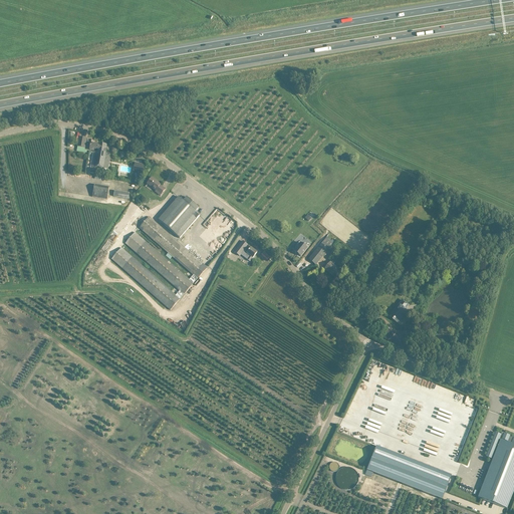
[(76,152),(84,153),(86,139),(79,137),(76,152)]
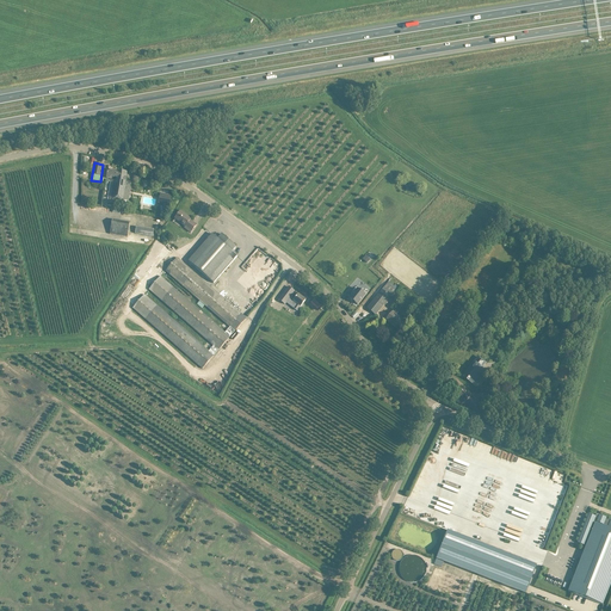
[(117,178),(116,178),(116,180),(111,180),(109,198),(129,202),(131,184),(125,183),(127,173),(118,172),(117,178)]
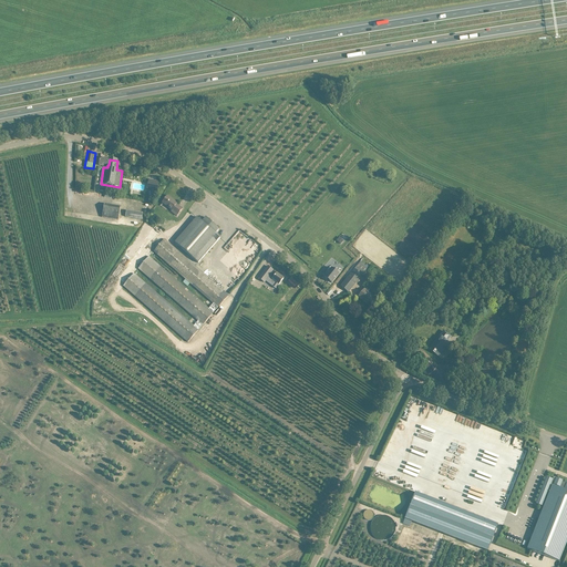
[(151,181),(150,189),(158,191),(160,182),(151,181)]
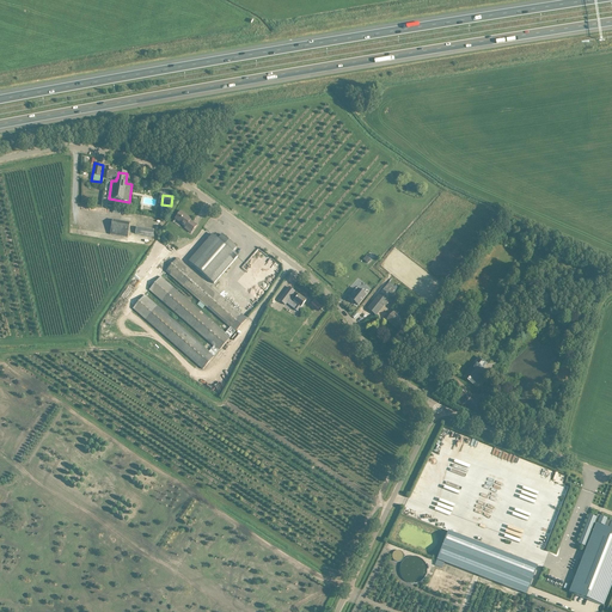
[(181,212),(177,216),(175,219),(188,228),(187,230),(191,233),(197,226),(190,221),(191,219),(181,212)]
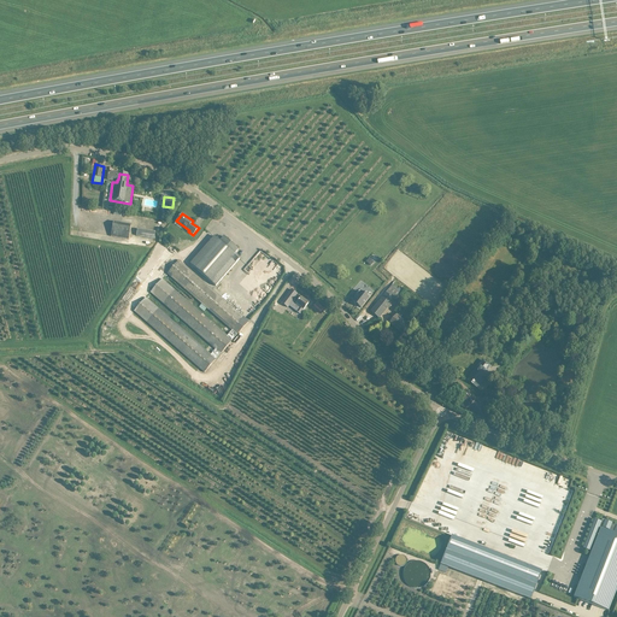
[(111,236),(129,240),(131,225),(113,222),(111,236)]
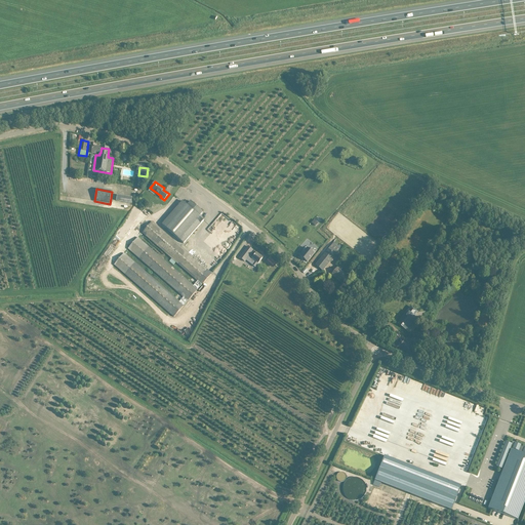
[(162,225),(184,244),(204,219),(199,216),(203,212),(191,201),(187,205),(183,201),(162,225)]
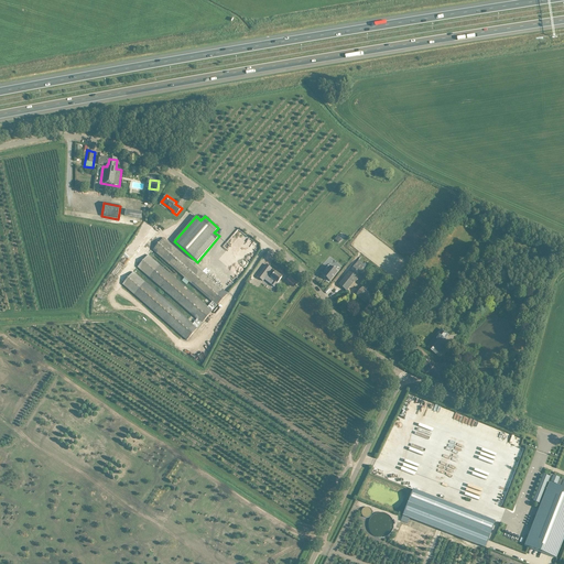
[(162,237),(152,249),(213,302),(208,307),(212,311),(218,304),(218,305),(227,294),(162,237)]
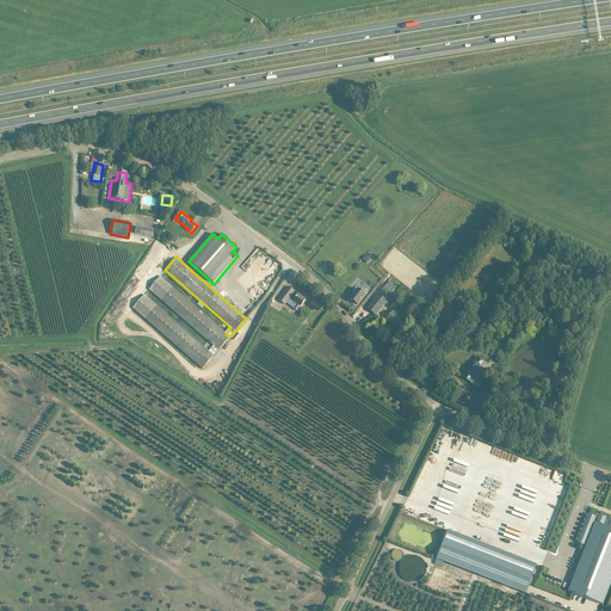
[(214,356),(218,351),(230,338),(229,337),(226,333),(160,276),(148,289),(214,346),(209,351),(214,356)]
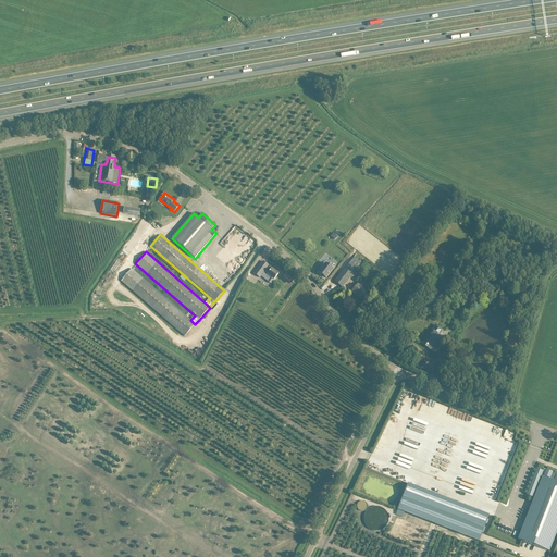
[(338,277),(334,282),(342,287),(346,284),(363,262),(360,260),(359,261),(355,257),(338,277)]
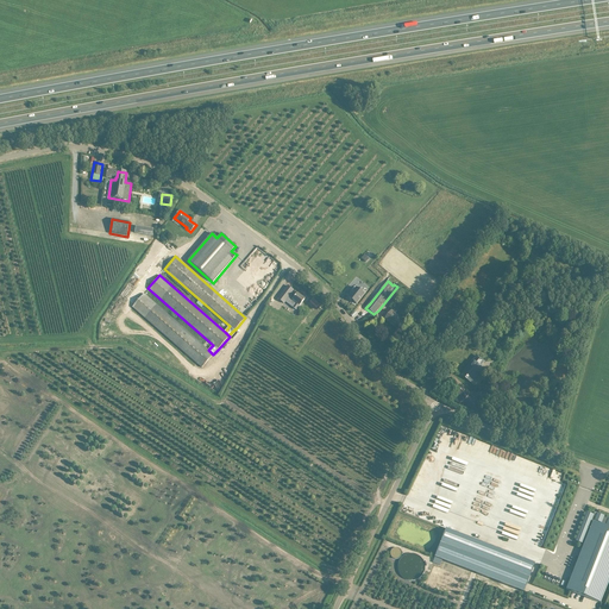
[(288,286),(284,290),(277,299),(284,303),(294,290),(288,286)]
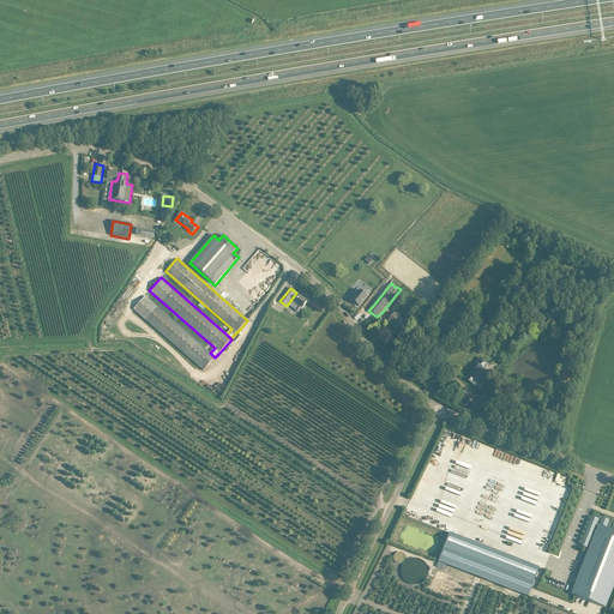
[(359,290),(355,295),(351,300),(360,307),(367,296),(359,290)]
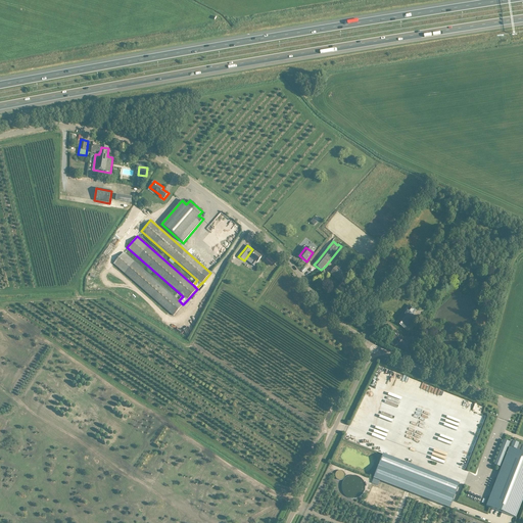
[(183,304),(179,300),(123,252),(113,264),(173,316),(183,304)]
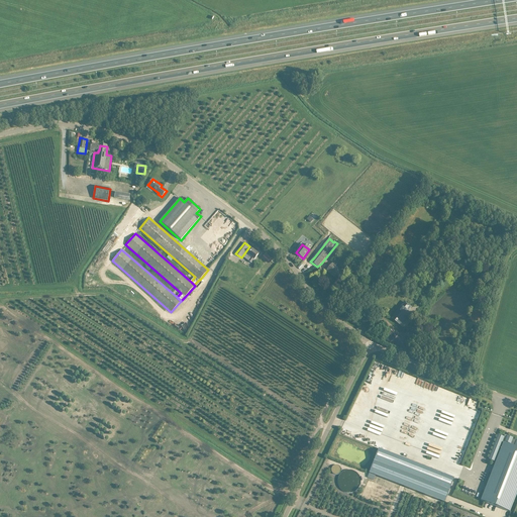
[(245,252),(242,255),(248,261),(251,263),(255,257),(259,253),(252,249),(249,253),(248,254),(245,252)]
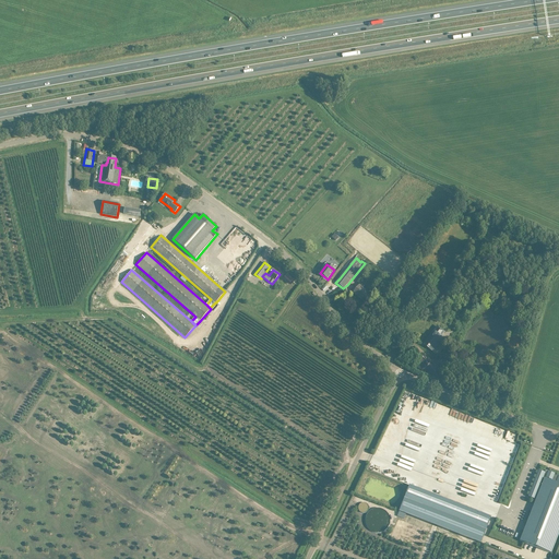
[(359,285),(356,288),(353,293),(365,302),(371,294),(359,285)]
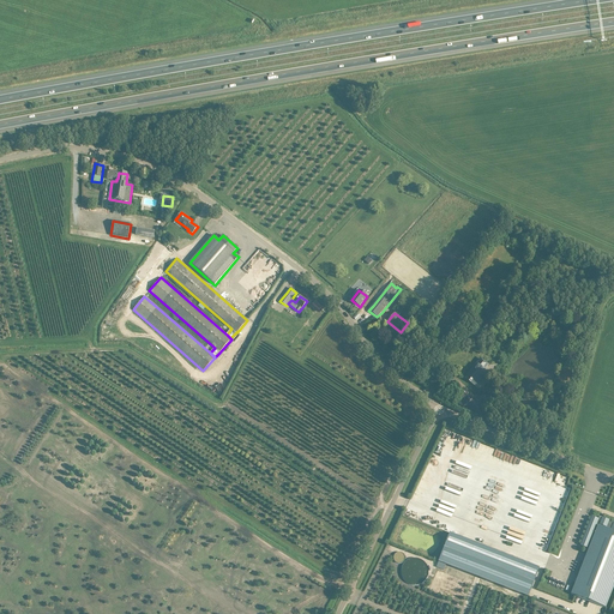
[(465,379),(476,387),(483,378),(481,377),(483,374),(482,373),(485,369),(488,365),(481,359),(465,379)]
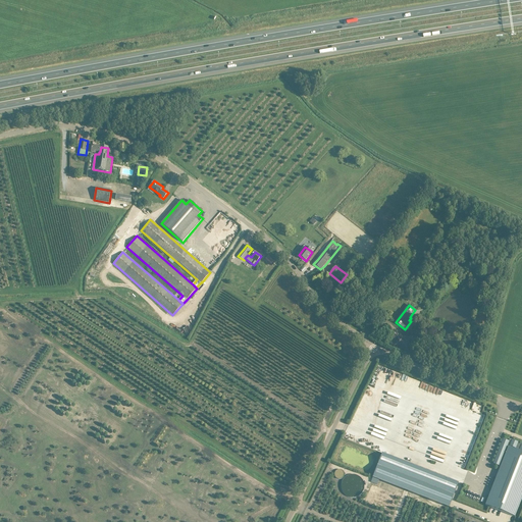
[(389,344),(408,353),(412,345),(394,335),(389,344)]
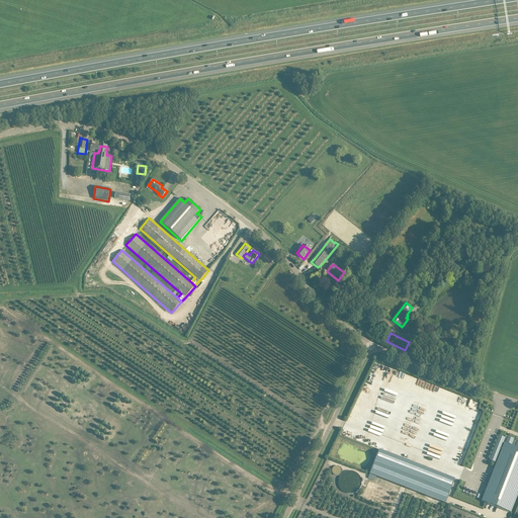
[(511,513),(517,494),(517,440),(517,441),(517,442),(513,440),(513,439),(508,437),(507,440),(505,439),(505,438),(499,436),(490,460),(497,462),(482,502),(511,513)]
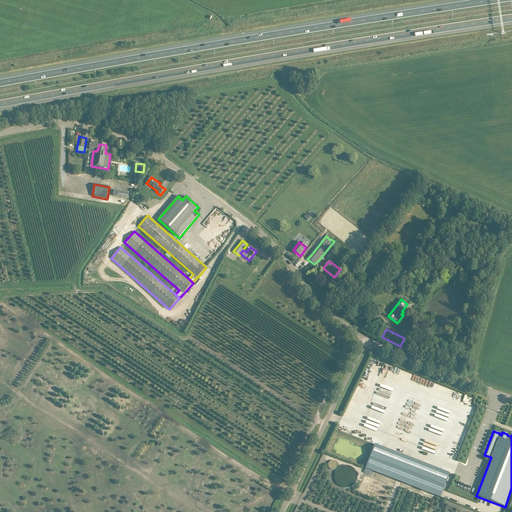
[(375,444),(365,468),(440,498),(450,473),(375,444)]
